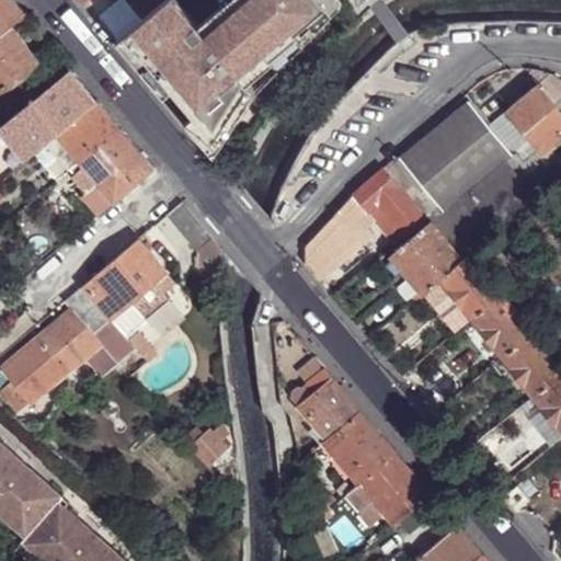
[(0,0),(0,34),(12,26),(25,15),(11,0),(0,0)]
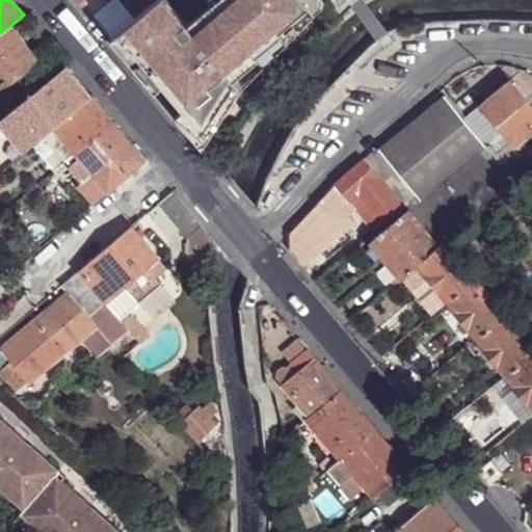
[(110,33),(151,0),(111,0),(95,14),(110,33)]
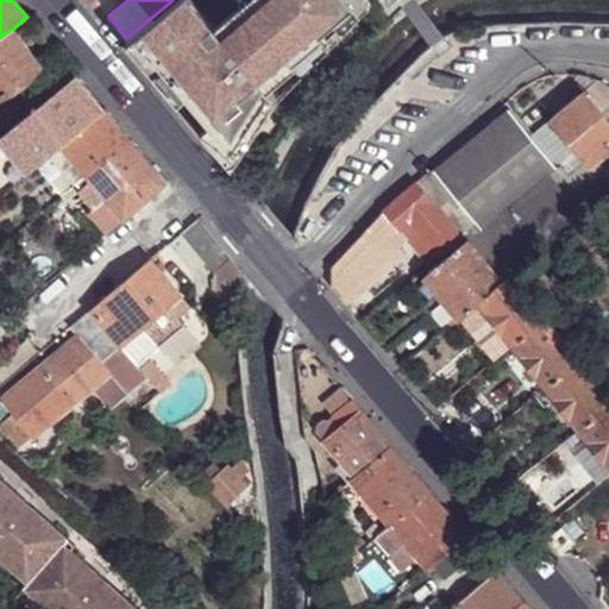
[(192,0),(175,0),(135,33),(238,155),(274,100),(265,89),(295,64),(293,62),(324,37),(321,33),(336,22),(360,0),(243,0),(242,1),(213,25),(192,0)]
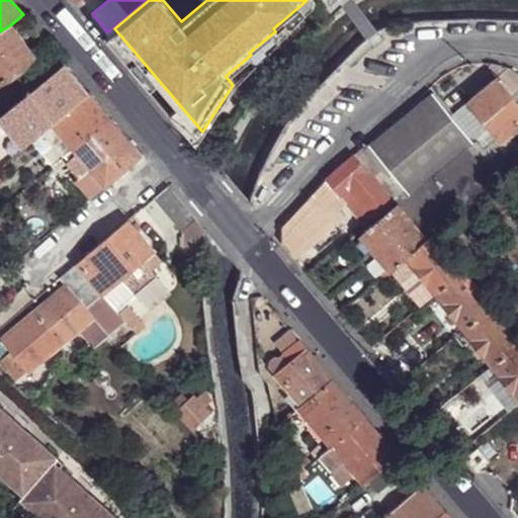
[(307,0),(285,18),(291,26),(314,5),(310,0),(307,0)]
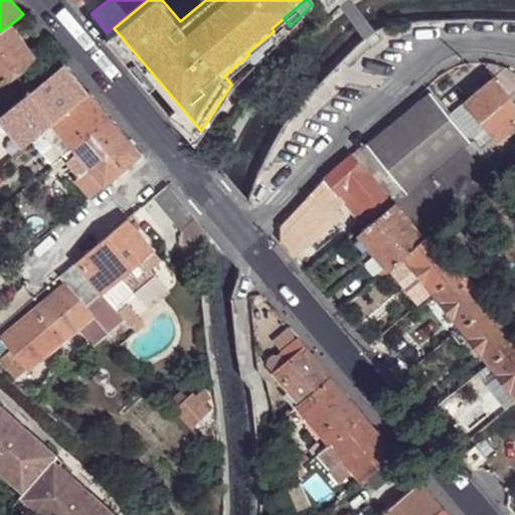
[(0,82),(36,56),(11,24),(0,31),(0,82)]
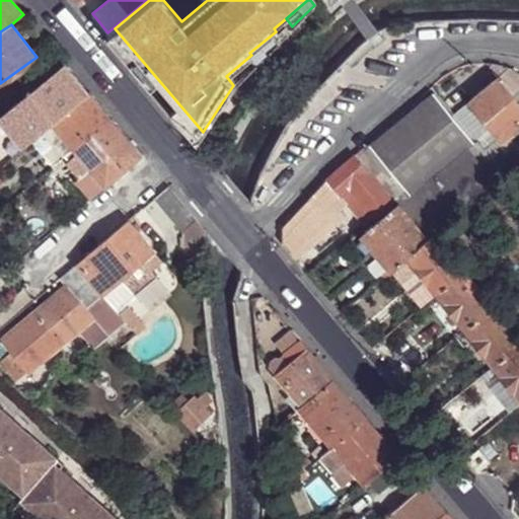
[(115,28),(107,32),(132,63),(198,141),(203,132),(115,28)]
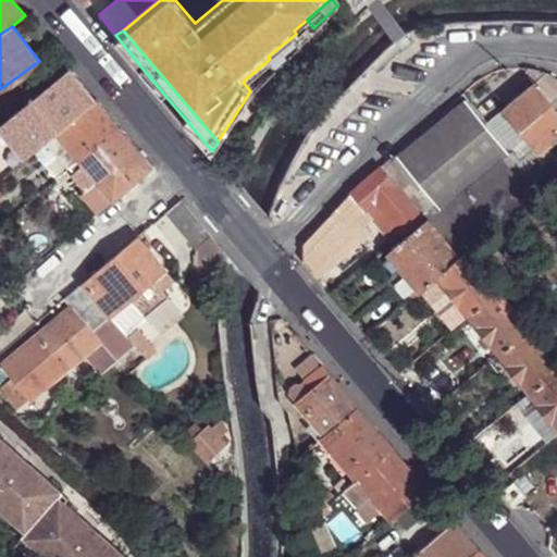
[(270,59),(276,66),(301,40),(296,34),(268,57),(270,59)]
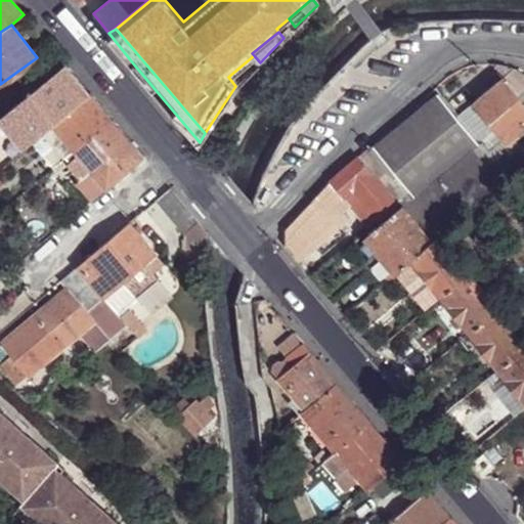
[(500,186),(504,189),(523,171),(523,155),(517,146),(513,149),(510,145),(523,132),(523,104),(504,81),(514,73),(507,69),(493,64),(491,76),(498,84),(455,119),(478,146),(475,148),(436,99),(375,148),(413,199),(412,201),(439,233),(455,220),(457,221),(500,186)]
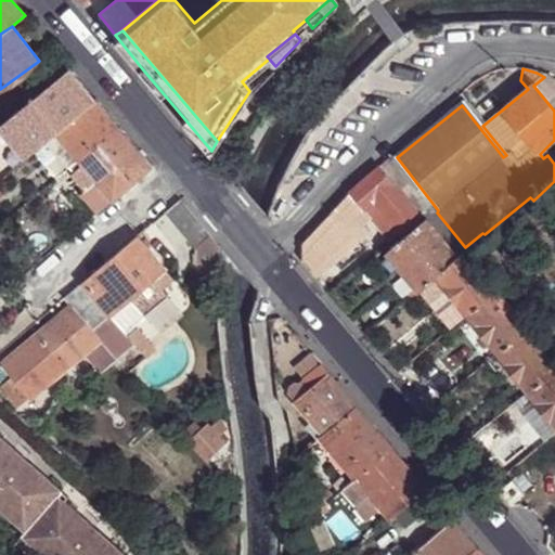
[(98,102),(71,69),(33,101),(0,126),(0,181),(49,142),(51,140),(59,134),(60,133),(98,102)]
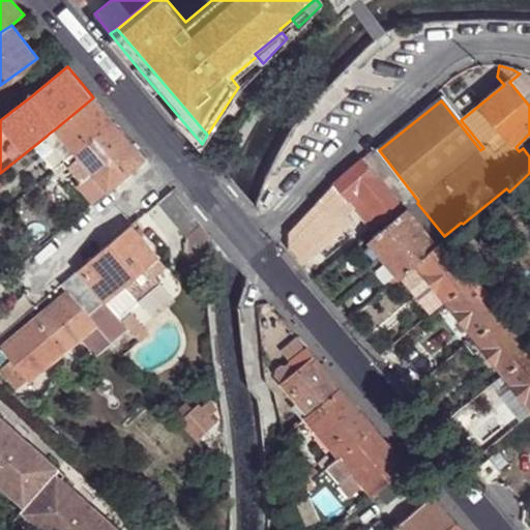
[(114,121),(93,97),(57,127),(56,128),(76,152),(114,121)]
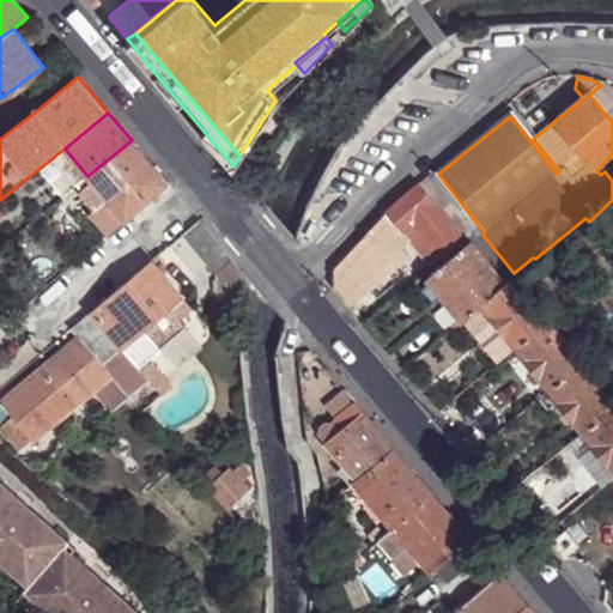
[(169,184),(132,140),(87,176),(126,220),(169,184)]
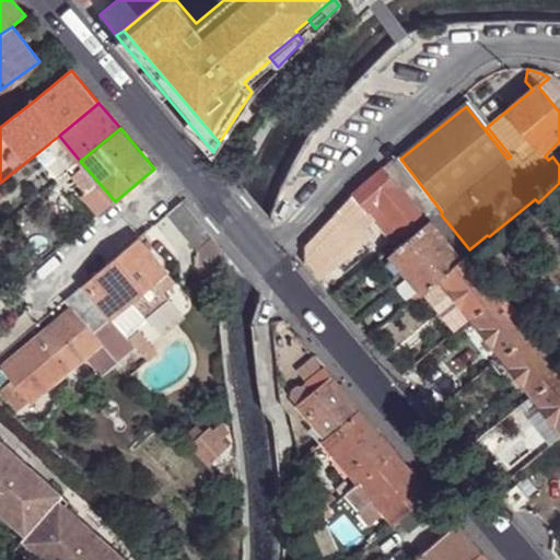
[(49,143),(71,168),(80,161),(59,136),(51,141),(49,143)]
